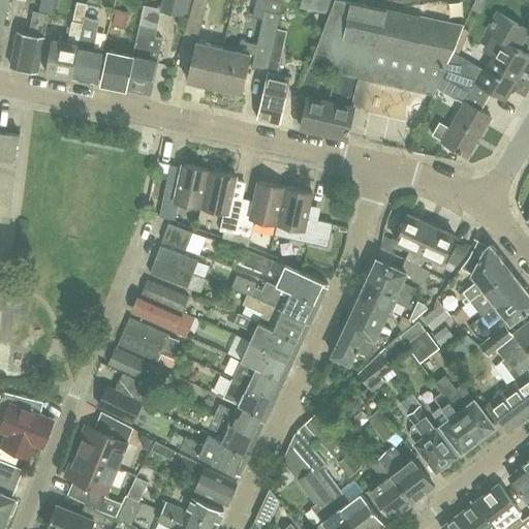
[(0,0),(0,24),(4,25),(9,0),(0,0)]
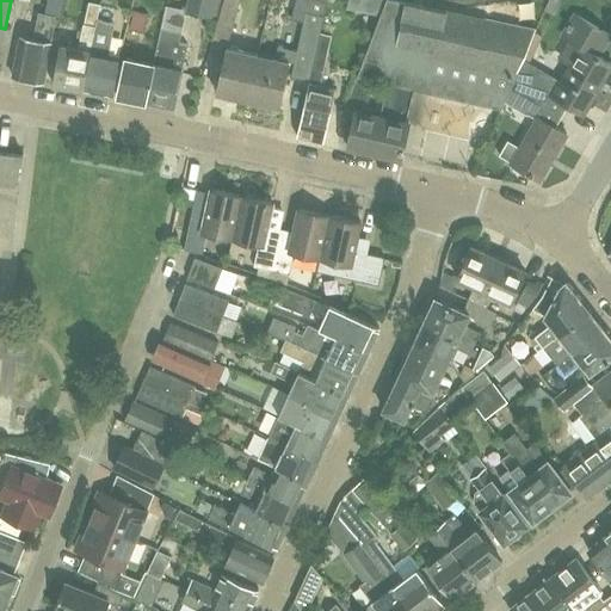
[(60,16),(62,0),(45,0),(44,13),(38,12),(34,38),(20,36),(12,75),(43,81),(51,42),(50,41),(55,16),(60,16)]
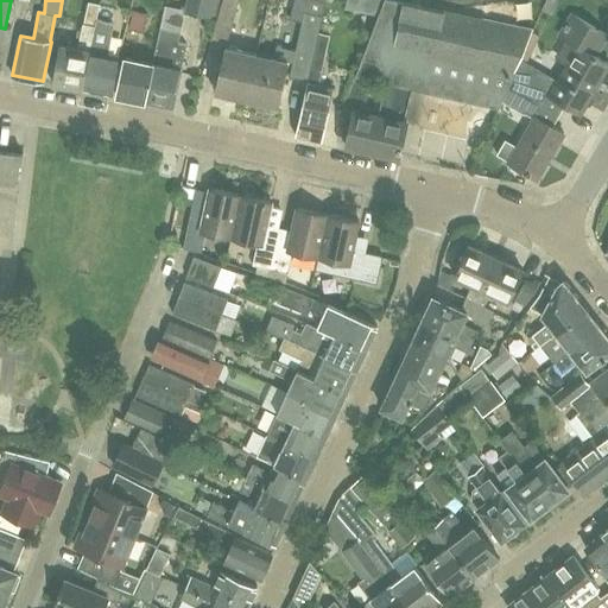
[(82,88),(95,19),(97,2),(88,0),(80,48),(61,45),(52,82),(82,88)]
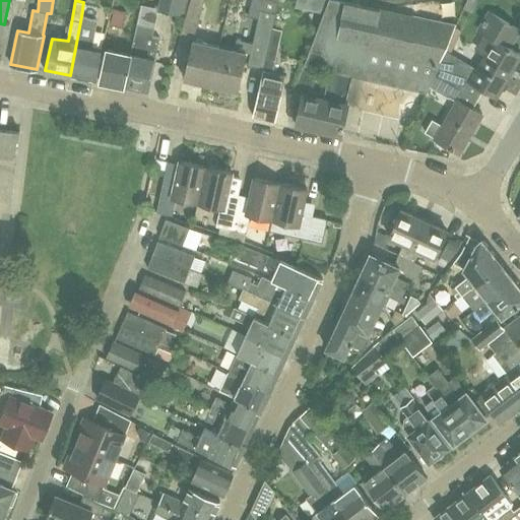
[(185,0),(160,0),(158,10),(182,15),(185,0)]
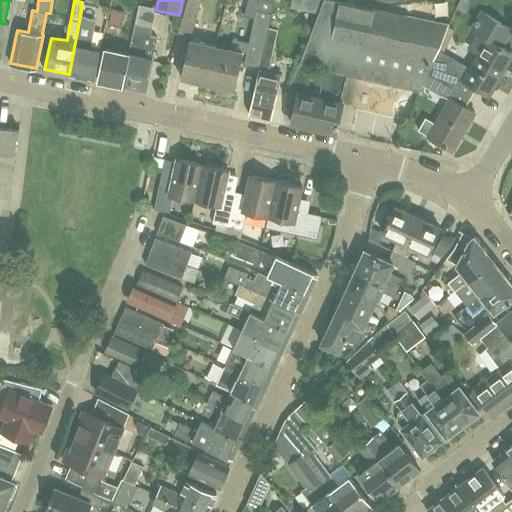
[(187,0),(178,33),(190,36),(200,0),(187,0)]
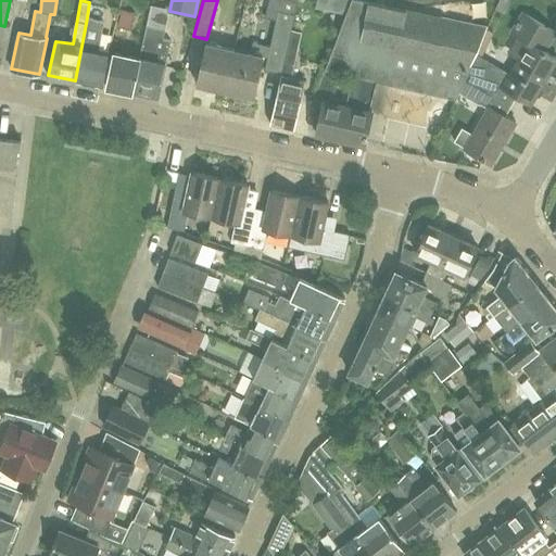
[(249,52),(235,49),(225,90),(254,97),(261,70),(282,74),(292,29),(295,15),(299,0),(267,0),(264,19),(275,21),(274,25),(269,46),(251,42),(249,52)]
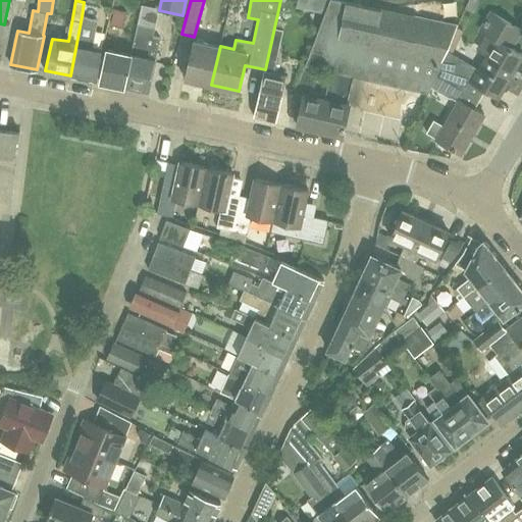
[(431,86),(436,75),(441,61),(457,27),(338,0),(329,0),(306,64),(331,69),(347,72),(346,77),(353,80),(354,75),(428,93),(431,86)]
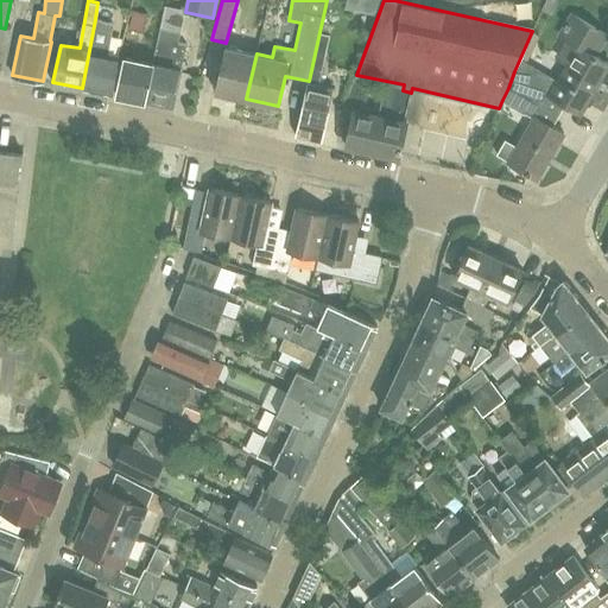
[(545,0),(542,11),(552,16),(558,0),(545,0)]
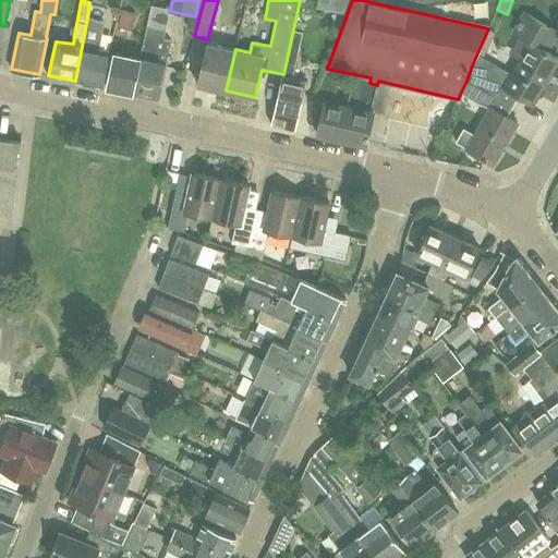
[(135,13),(120,10),(117,28),(131,32),(135,13)]
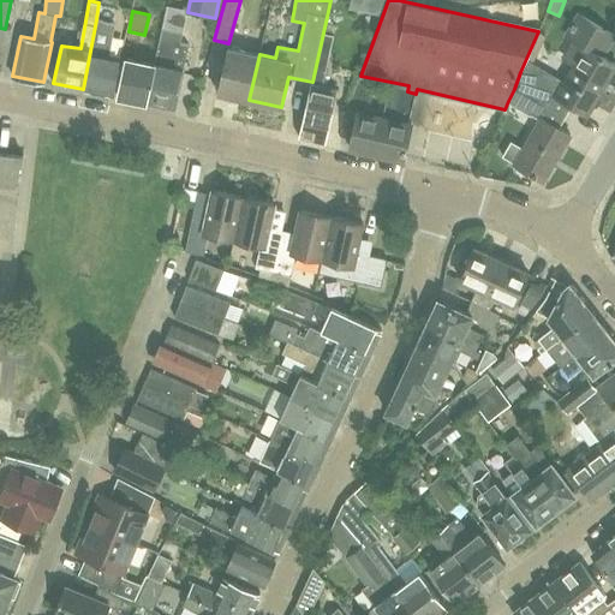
[(520,72),(514,89),(538,102),(563,118),(572,105),(587,114),(614,66),(614,61),(602,54),(614,34),(580,13),(566,35),(571,39),(585,46),(575,61),(565,81),(556,94),(547,88),(520,72)]
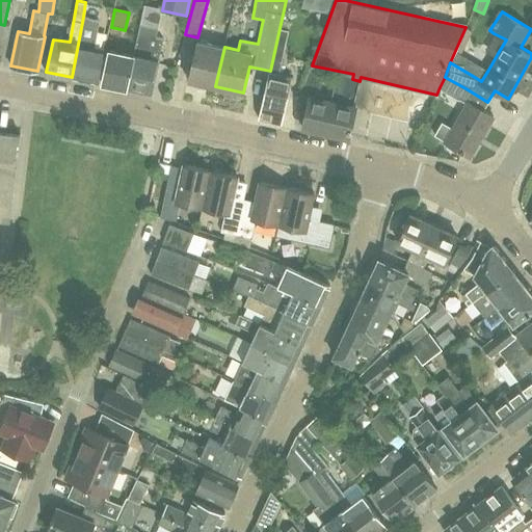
[(104,49),(92,46),(98,19),(83,17),(72,77),(98,82),(104,49)]
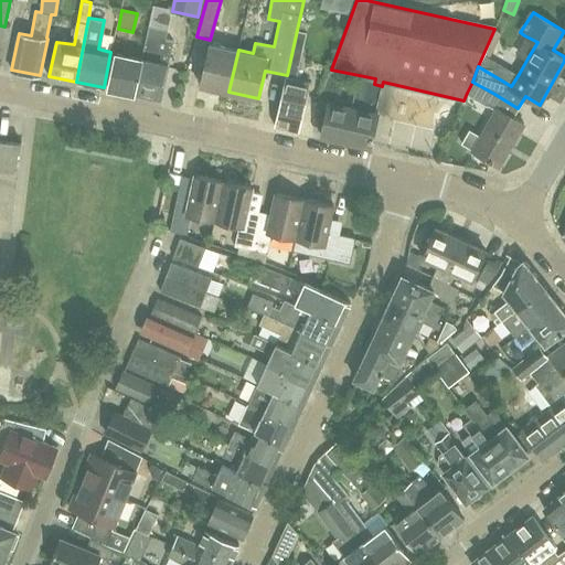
[(160,99),(173,44),(174,41),(161,38),(163,30),(149,27),(142,59),(135,94),(160,99)]
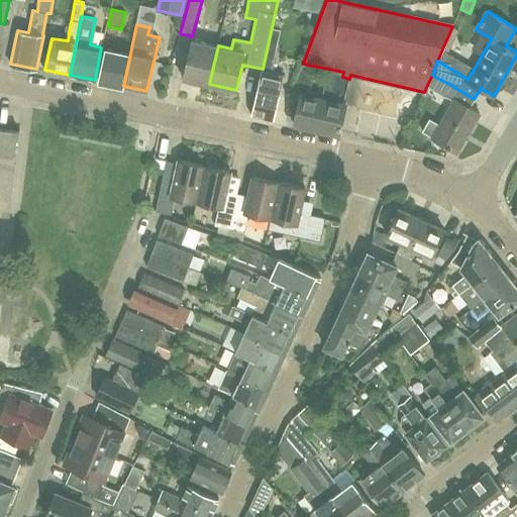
[(271,73),(274,59),(280,29),(272,27),(263,69),(252,115),(275,119),(285,76),(271,73)]
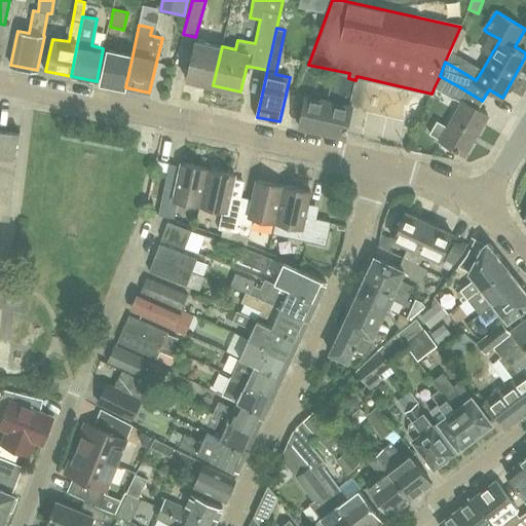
[(213,85),(222,46),(195,40),(187,80),(213,85)]
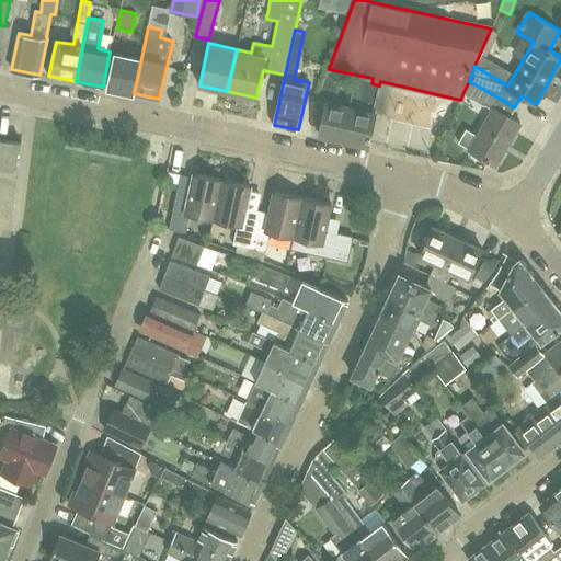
[(134,93),(141,58),(114,53),(106,88),(134,93)]
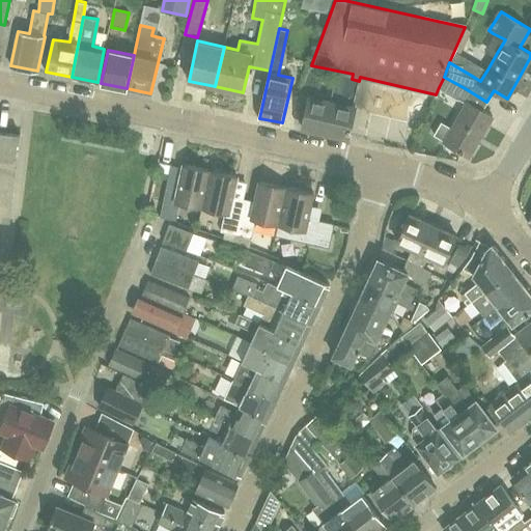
[(337,72),(337,71),(311,65),(302,89),(318,92),(325,70),(337,72)]
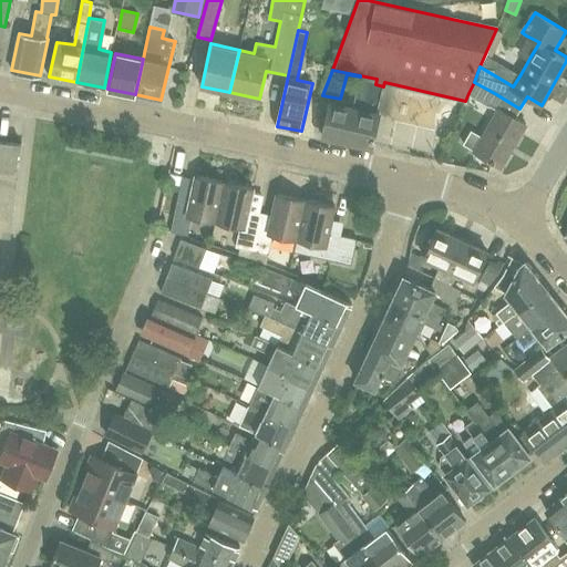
[(378,112),(383,86),(375,84),(377,79),(360,75),(360,76),(353,106),(346,141),(372,147),(380,113),(378,112)]
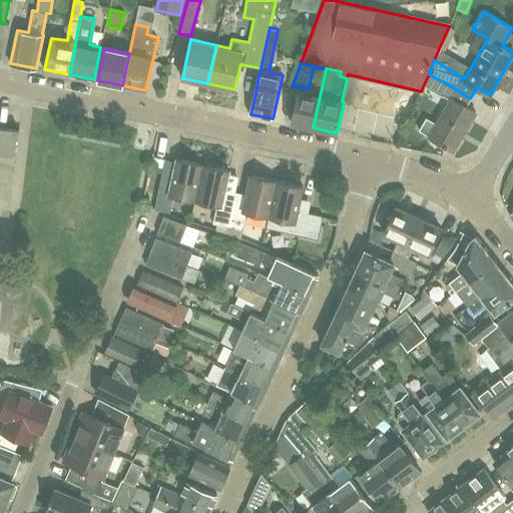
[(429,74),(424,84),(442,96),(443,95),(447,98),(426,135),(436,141),(453,151),(476,112),(466,106),(470,98),(449,85),(429,74)]
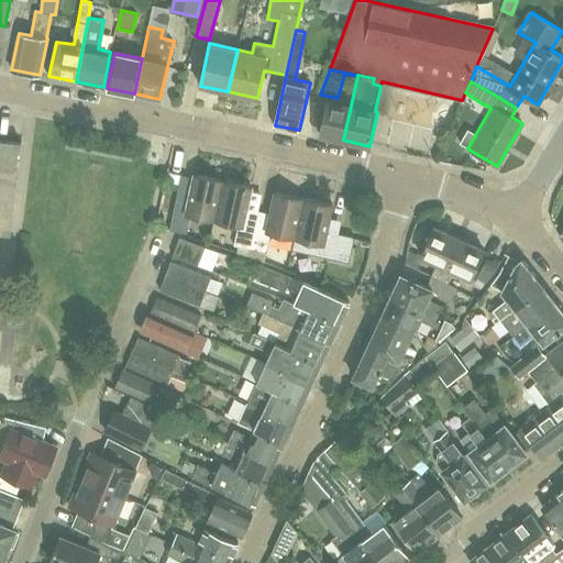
[(343,140),(351,106),(328,101),(320,135),(343,140)]
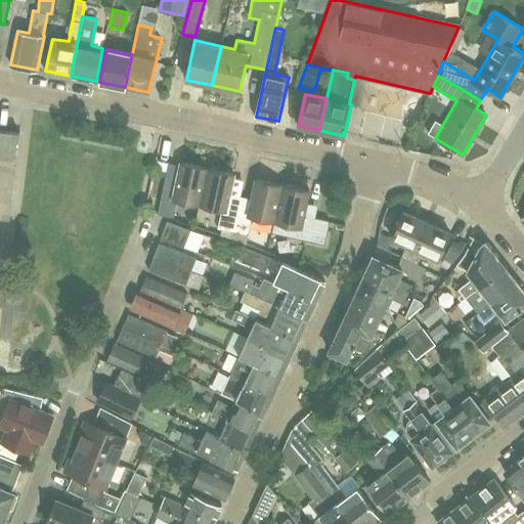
[(0,214),(10,216),(20,132),(0,129),(0,214)]
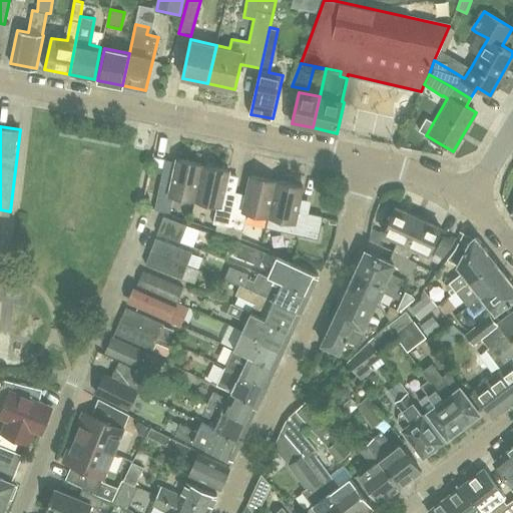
[(154,209),(170,212),(174,195),(194,200),(202,164),(177,158),(172,177),(162,175),(154,209)]
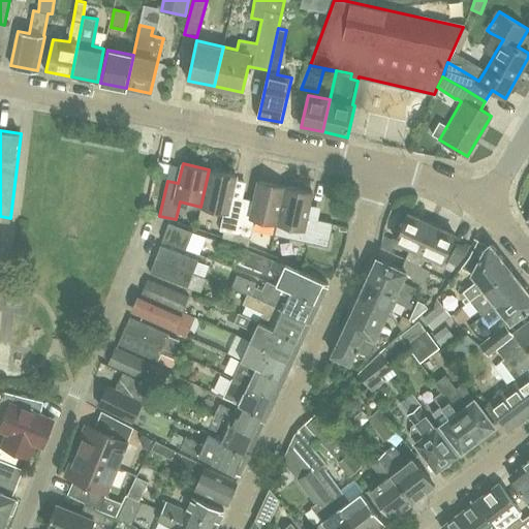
[(209,169),(200,207),(225,212),(221,229),(235,234),(242,204),(231,200),(238,176),(209,169)]
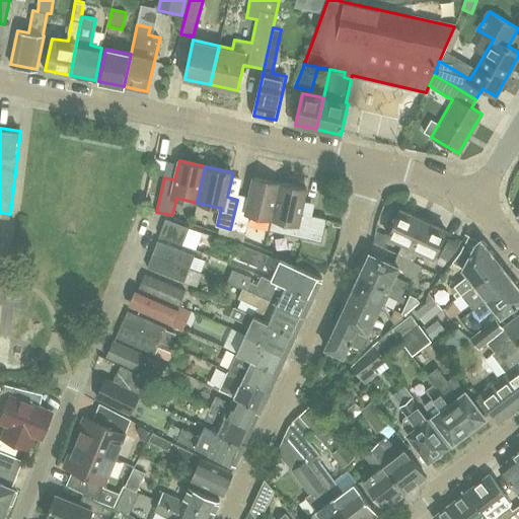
[(247,202),(237,200),(230,229),(247,232),(250,215),(271,220),(280,182),(253,177),(247,202)]
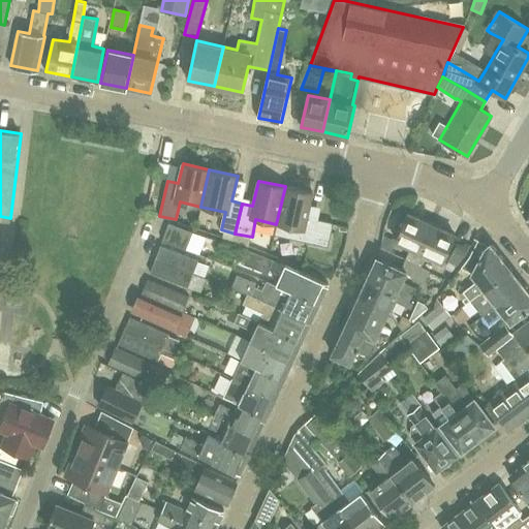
[(285,186),(276,224),(274,234),(329,246),(333,222),(317,219),(317,220),(307,217),(308,213),(313,192),(285,186)]
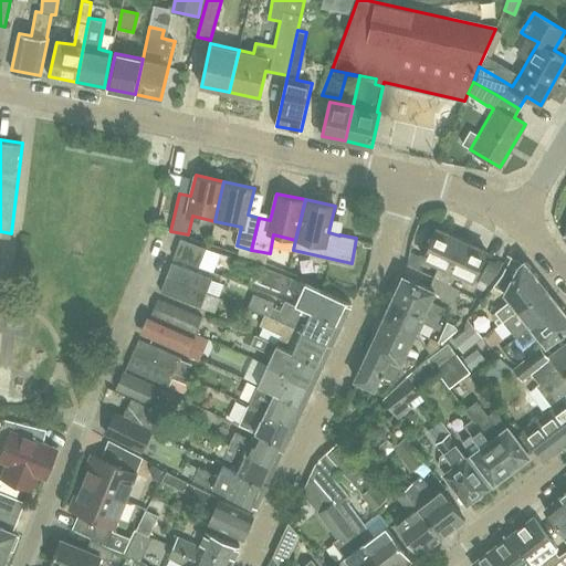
[(442,281),(461,240),(437,228),(423,257),(440,264),(435,276),(442,281)]
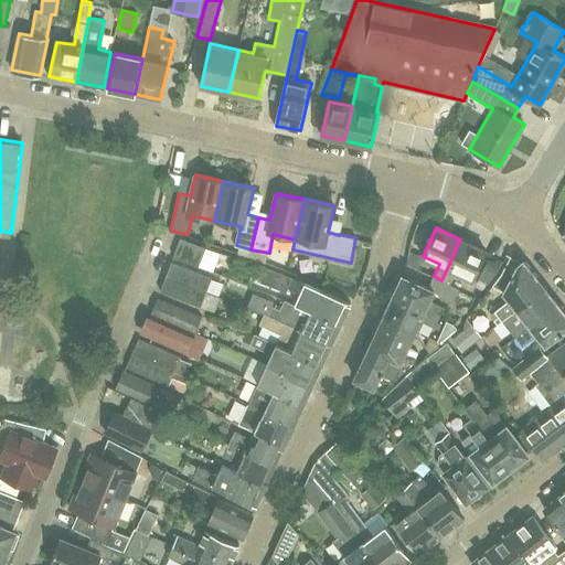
[(206,247),(180,237),(173,257),(199,266),(206,247)]
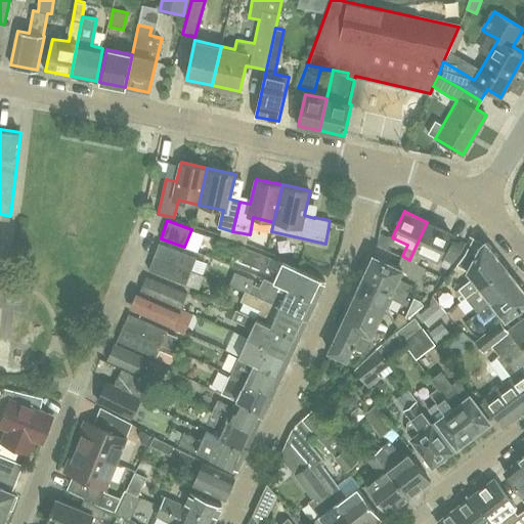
[(427,222),(409,260),(418,263),(423,252),(438,259),(450,232),(427,222)]
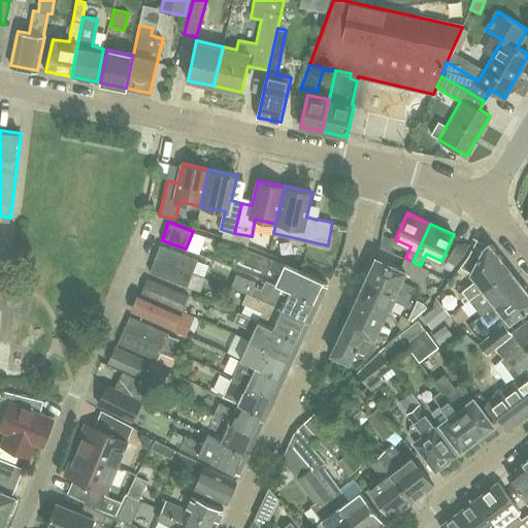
[(469,245),(464,242),(462,245),(458,243),(454,251),(464,256),(469,245)]
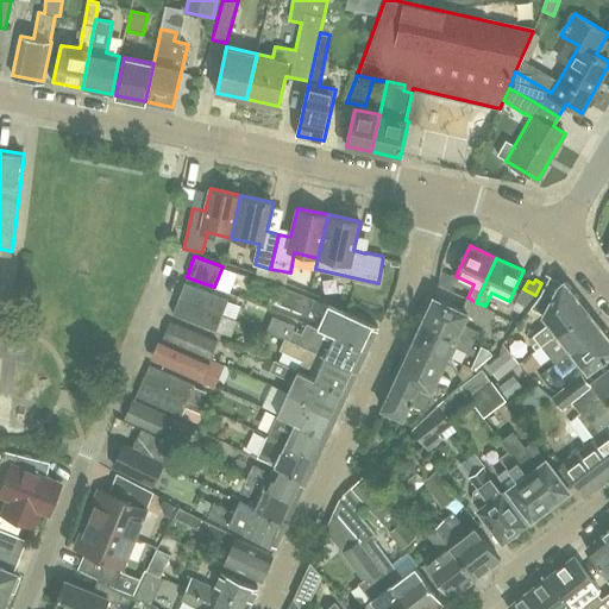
[(180,296),(223,314),(228,299),(184,282),(180,296)]
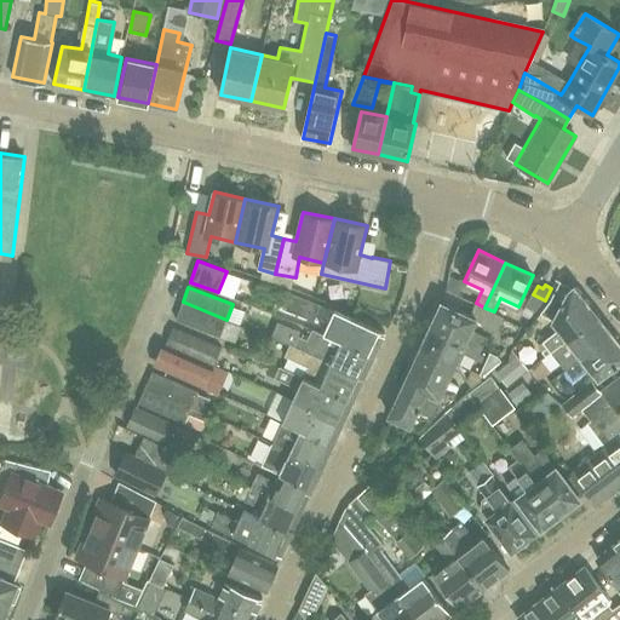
[(597,316),(596,315),(590,308),(591,304),(578,287),(574,287),(573,287),(569,290),(554,321),(558,329),(543,342),(551,351),(597,316)]
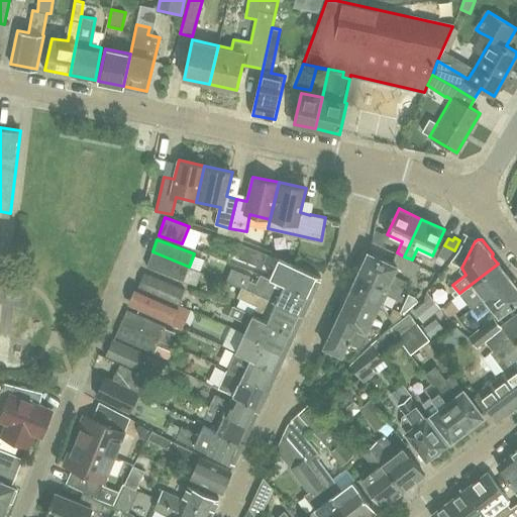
[(267,252),(263,251),(239,243),(234,259),(261,268),(267,252)]
